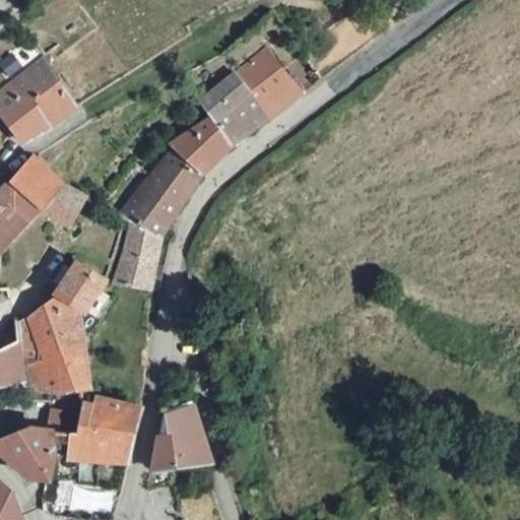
[(270,48),(236,72),(268,116),(303,91),(270,48)]
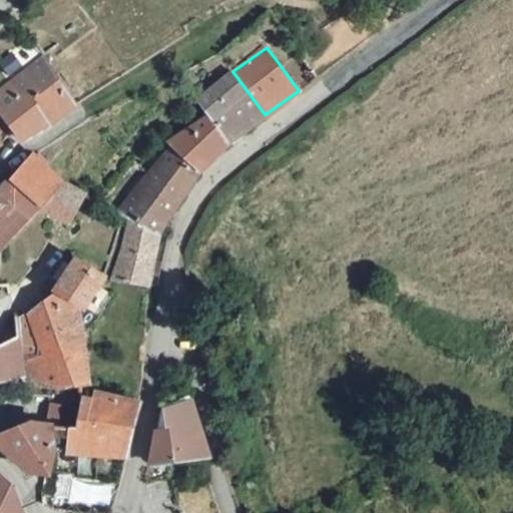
[(67,111),(76,104),(43,56),(0,89),(0,109),(11,126),(20,137),(44,126),(67,111)]
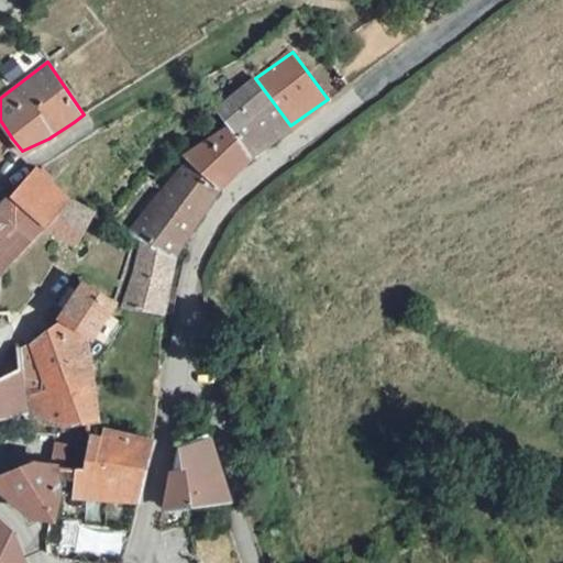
[(214,108),(227,125),(250,155),(290,125),(255,78),(214,108)]
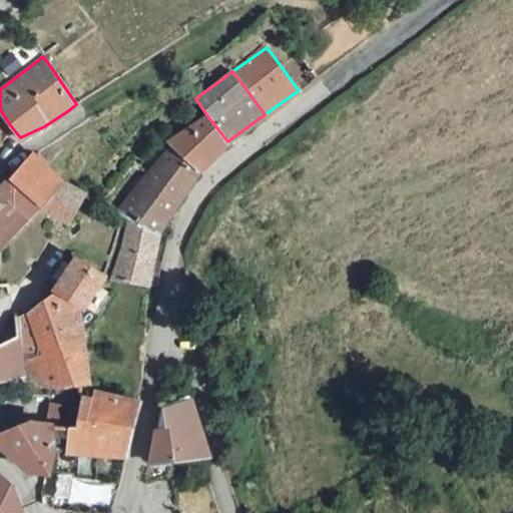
[(0,136),(11,126),(0,109),(0,136)]
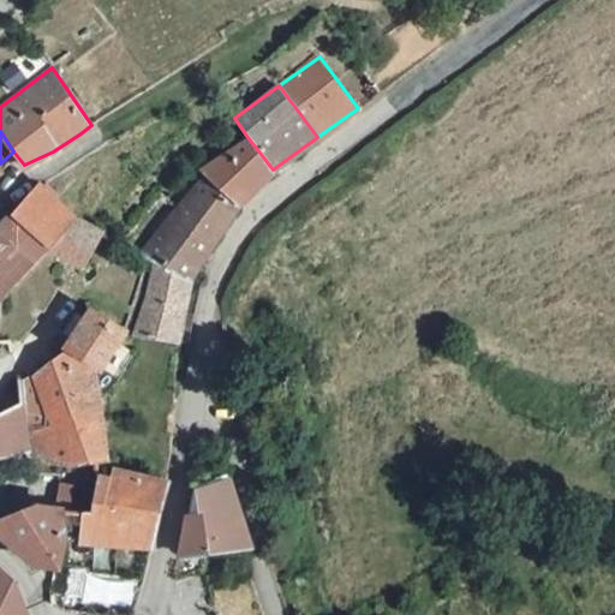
[(248,137),(203,173),(237,204),(273,169),(248,137)]
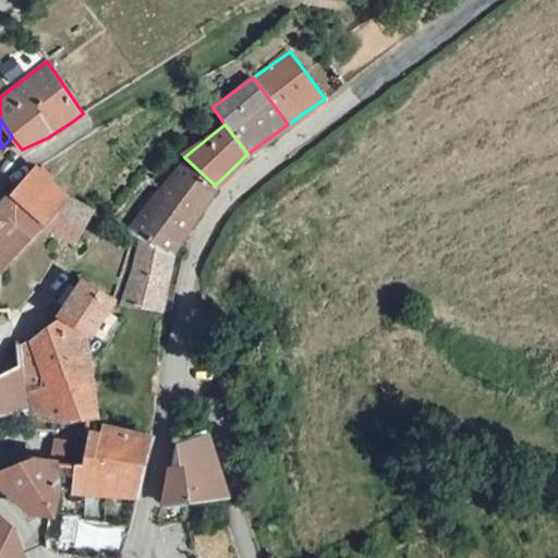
[(171,252),(215,185),(184,157),(125,229),(140,239),(171,252)]
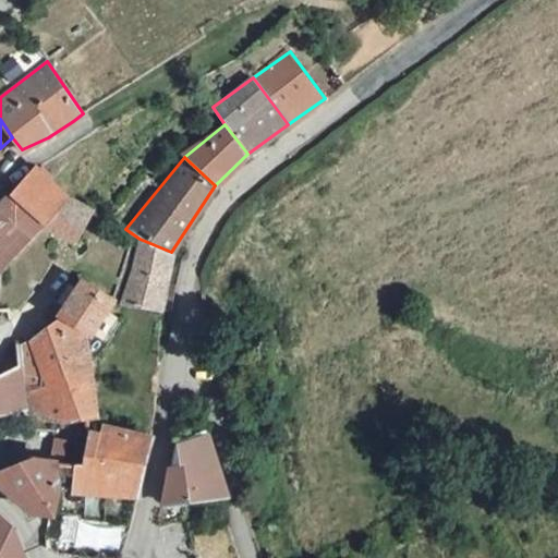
[(9,195),(45,226),(72,196),(38,164),(9,195)]
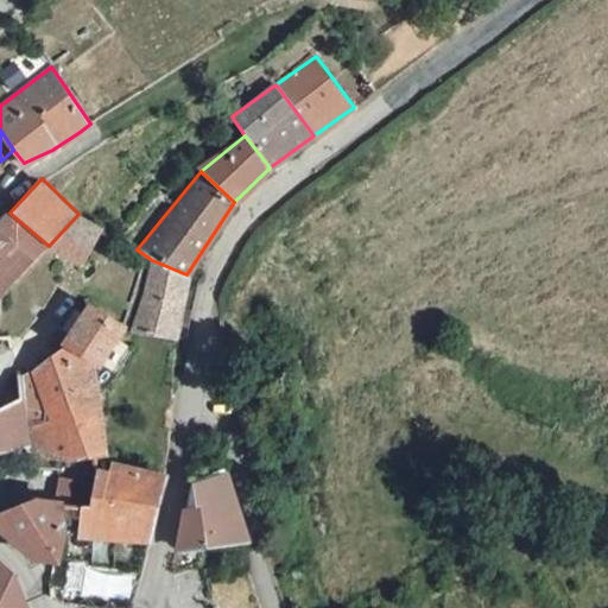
[(0,298),(49,246),(10,213),(0,222),(0,298)]
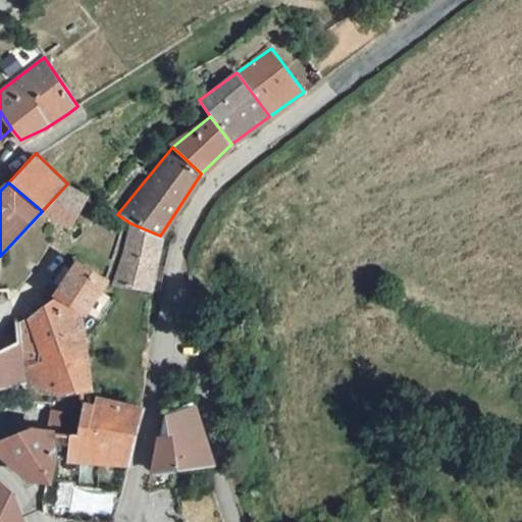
[(68,227),(88,197),(67,184),(42,211),(68,227)]
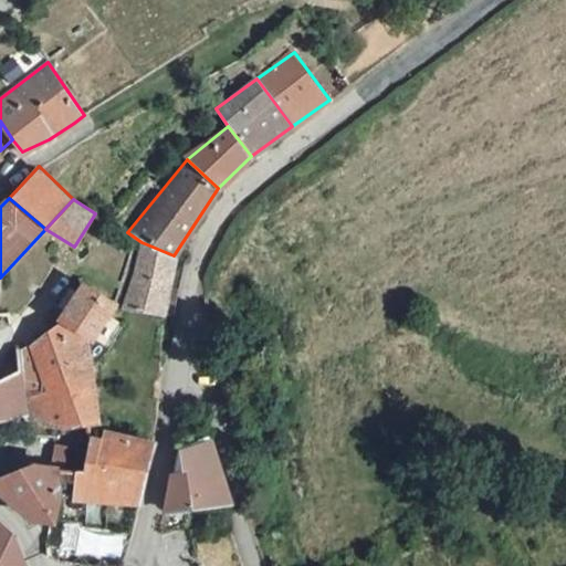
[(174,255),(142,242),(123,308),(163,313),(176,258),(174,255)]
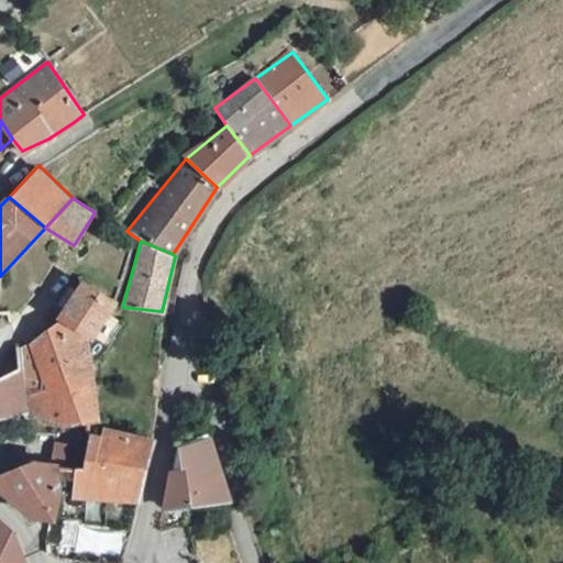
[(116,302),(84,283),(61,316),(87,333),(92,337),(116,302)]
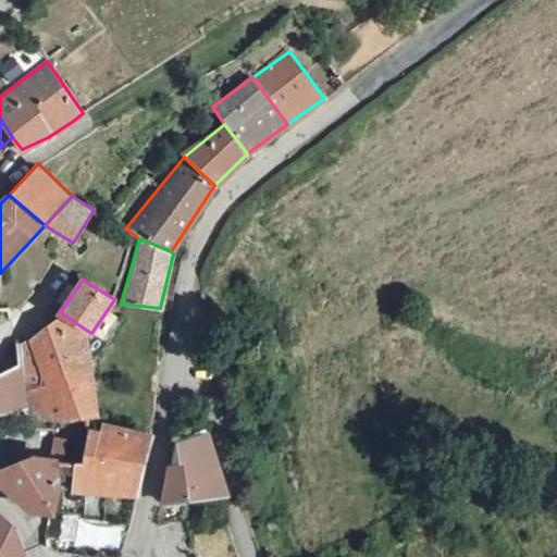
[(48,385),(26,391),(29,406),(44,417),(63,422),(96,417),(86,330),(60,312),(56,321),(29,342),(35,355),(48,385)]
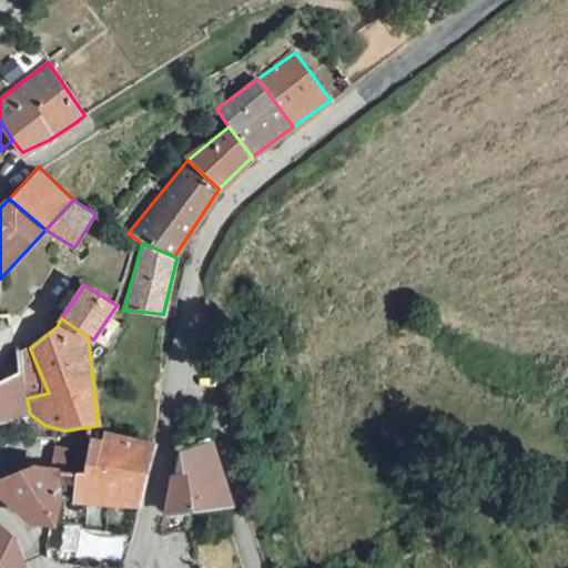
[(27,398),(49,393),(36,362),(30,348),(20,352),(21,374),(27,398)]
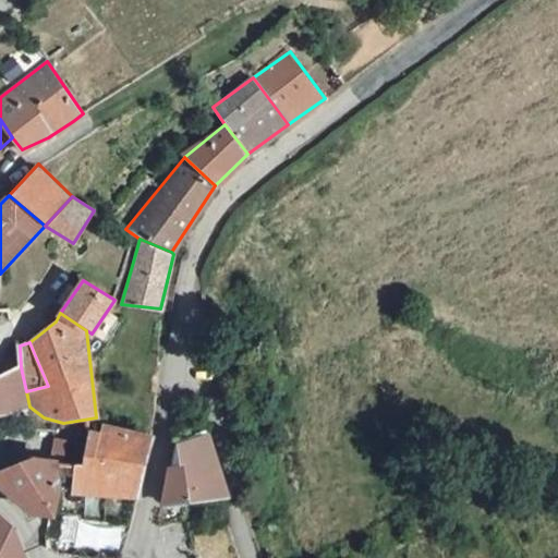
[(0,414),(29,407),(26,391),(21,367),(0,377),(0,414)]
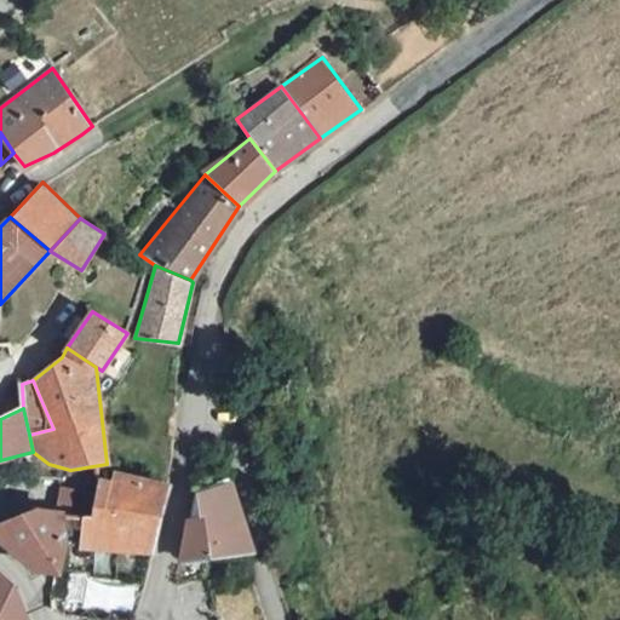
[(96,515),(84,515),(81,550),(153,554),(167,482),(115,471),(113,478),(102,478),(96,515)]
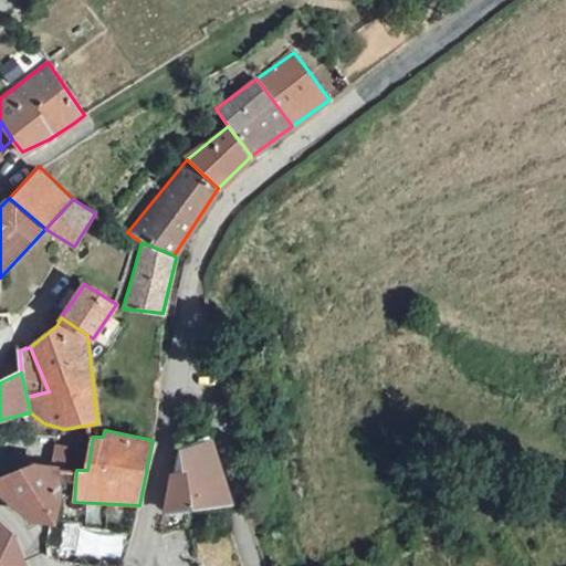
[(166,509),(231,504),(212,442),(209,442),(178,449),(166,509)]
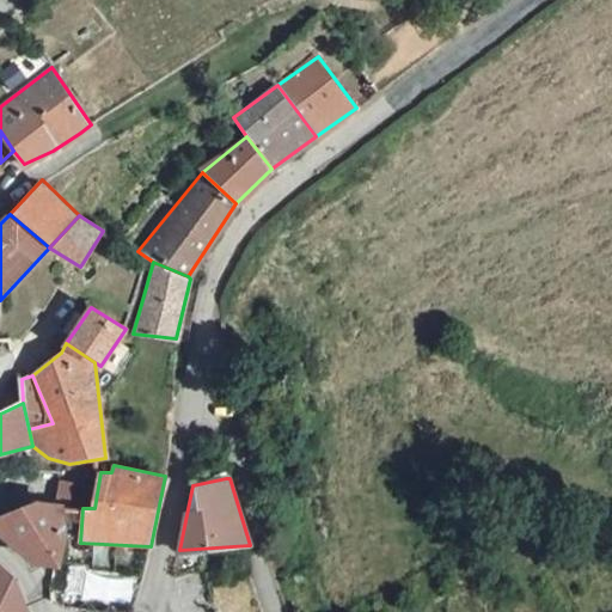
[(38,501),(0,516),(0,532),(29,557),(57,562),(67,539),(63,506),(38,501)]
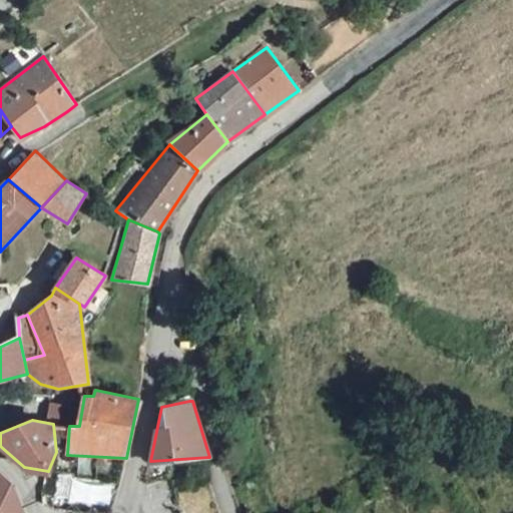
[(0,512),(21,512),(6,479),(0,473),(0,512)]
